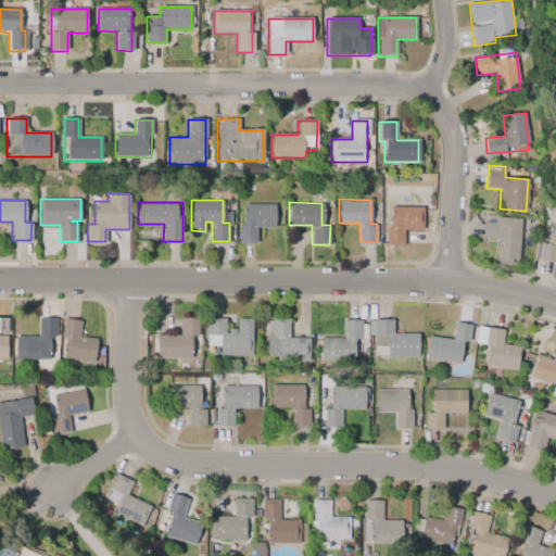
[(243,203),(274,203),(274,226),(256,226),(256,241),(239,241),(239,224),(243,224),(243,203)]
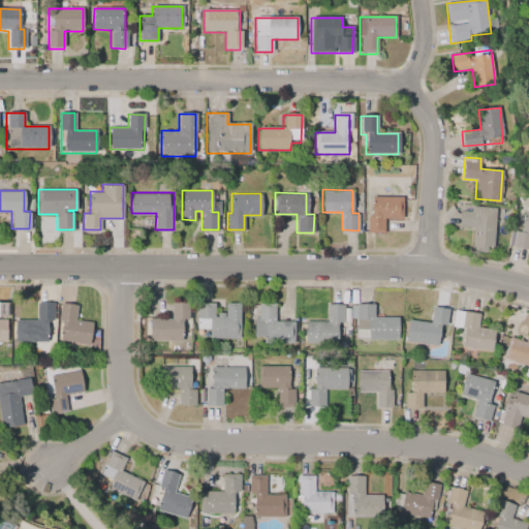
[(372,195),(403,195),(403,217),(383,217),(383,231),(368,231),(368,215),(372,215),(372,195)]
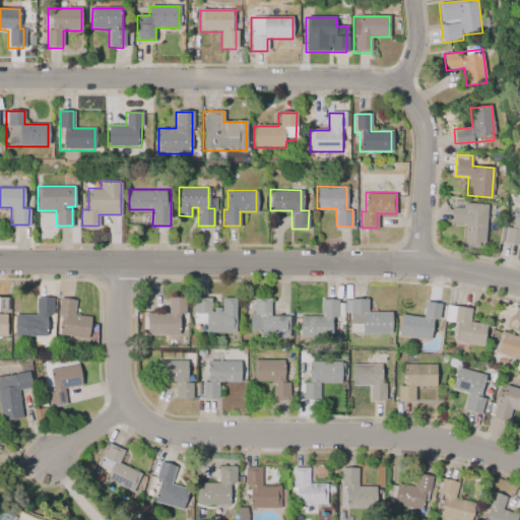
[(486,205),(461,204),(461,207),(452,207),(451,224),(465,224),(464,247),(484,248),(486,205)]
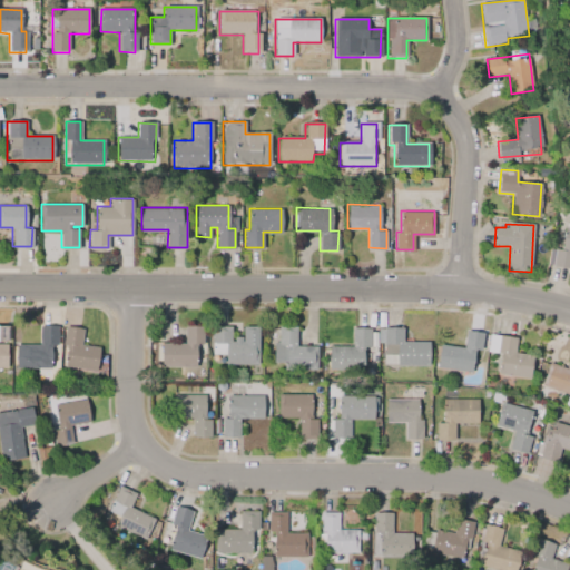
[(553,267),(569,268),(569,228),(563,228),(561,251),(556,249),(553,267)]
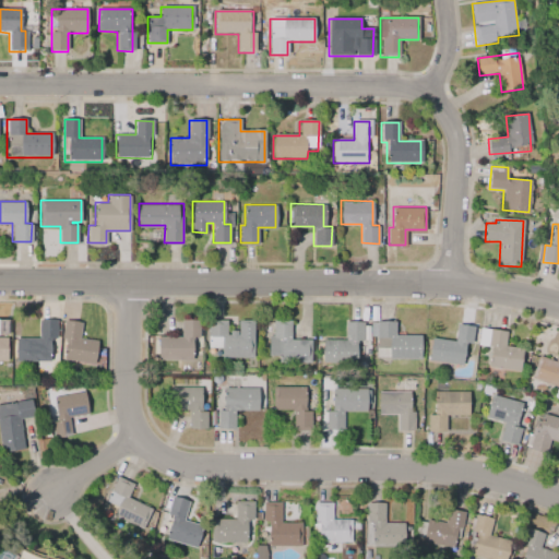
[(15,340),(15,363),(54,363),(55,321),(39,320),(39,340),(15,340)]
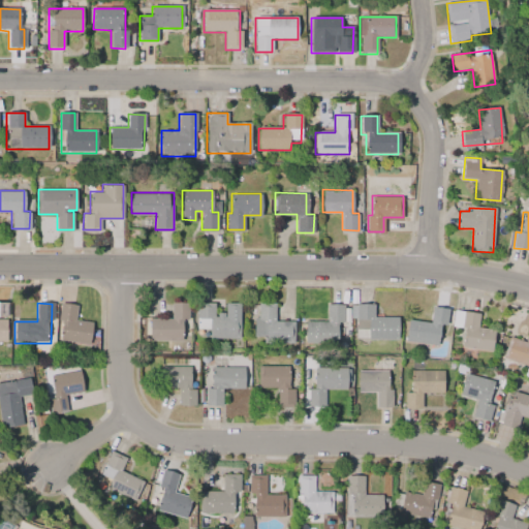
[(90,345),(93,323),(75,321),(78,306),(62,304),(58,341),(90,345)]
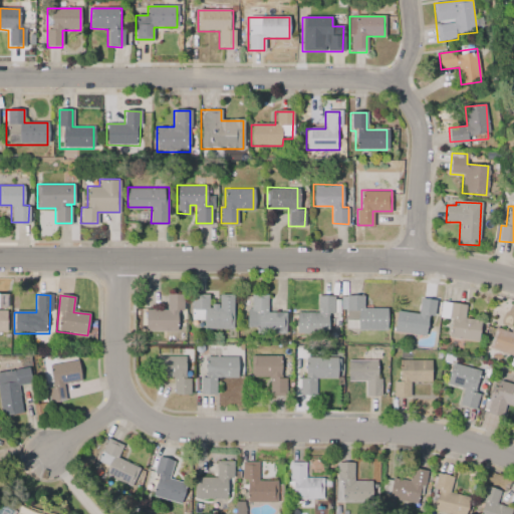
[(182,295),(167,295),(167,311),(146,311),(146,332),(182,331),(182,295)]
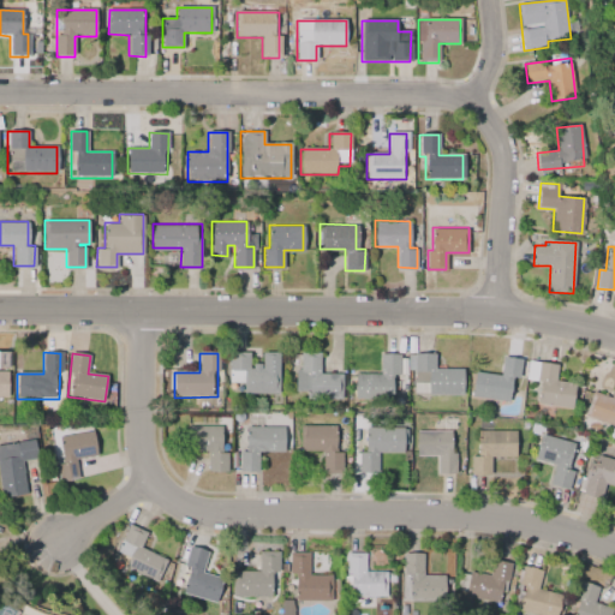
[(243,395),(279,395),(280,353),(262,353),(262,366),(251,366),(251,353),(230,353),(230,384),(243,384),(243,395)]
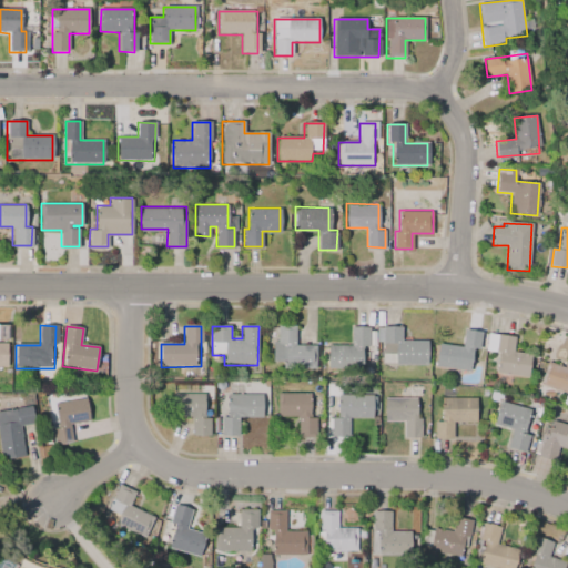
[(295,327),(276,326),(274,365),(313,367),(314,347),(295,346),(295,327)]
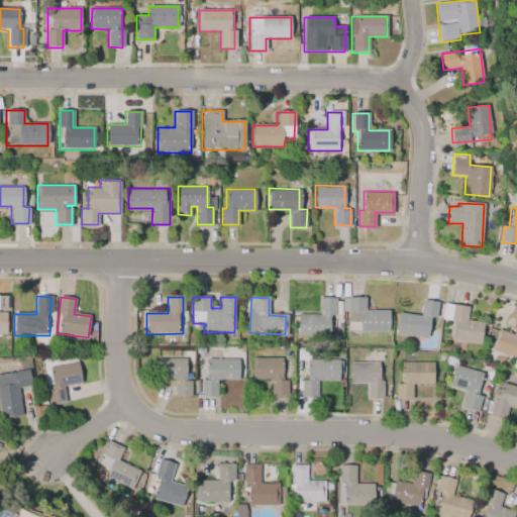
[(298,316),(298,337),(331,337),(330,316),(336,316),(336,298),(319,299),(319,315),(298,316)]
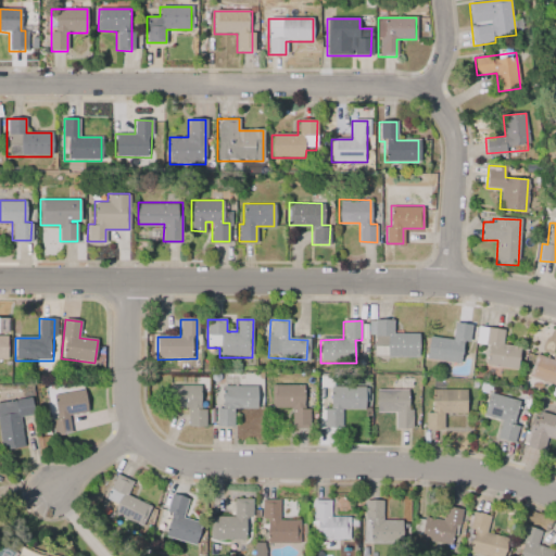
[(393,335),(393,321),(374,321),(374,357),(418,357),(418,335),(393,335)]
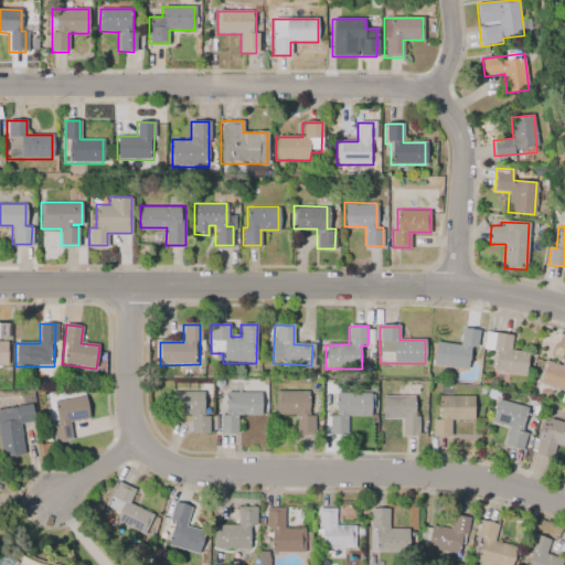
[(479,330),(461,329),(460,345),(436,343),(434,365),(469,369),(471,348),(478,349),(479,330)]
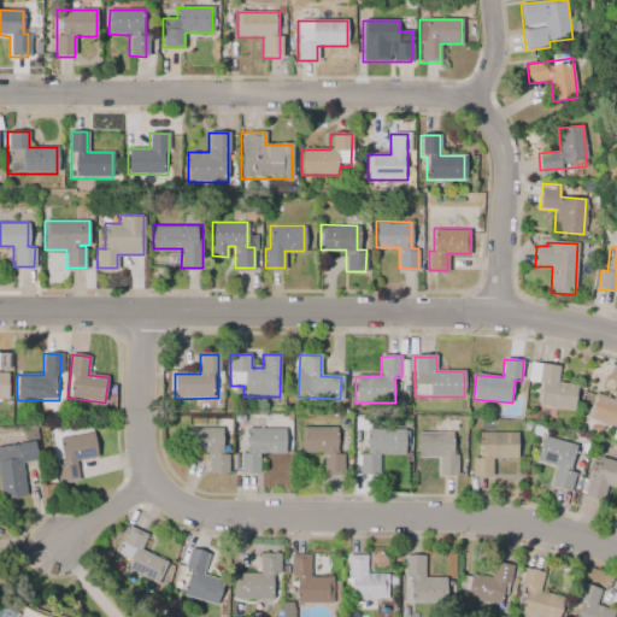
[(539,406),(574,410),(577,386),(557,383),(559,366),(530,363),(529,382),(541,383),(539,406)]
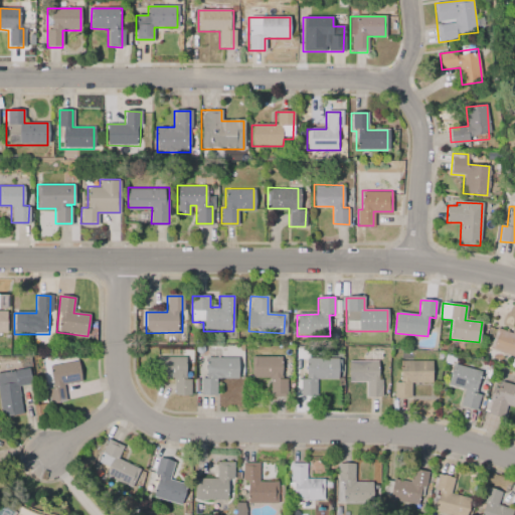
[(490,349),(514,357),(514,324),(512,334),(497,329),(490,349)]
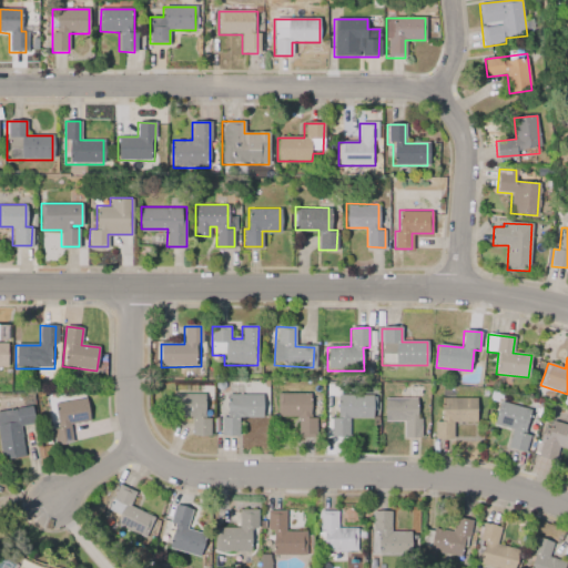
[(210,436),(210,418),(204,418),(204,395),(172,394),(172,417),(192,417),(192,436),(210,436)]
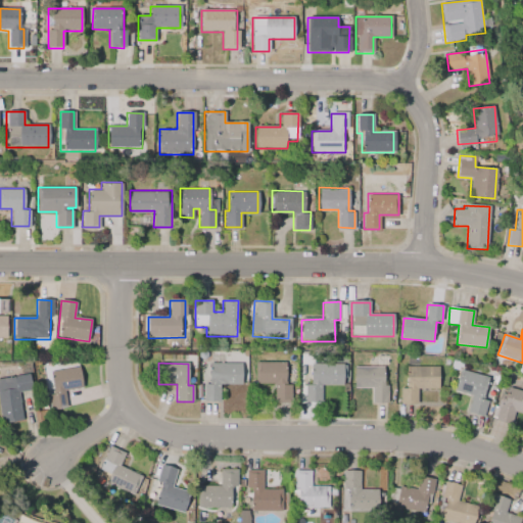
[(220,385),(241,385),(242,364),(208,364),(208,385),(204,385),(203,402),(220,402),(220,385)]
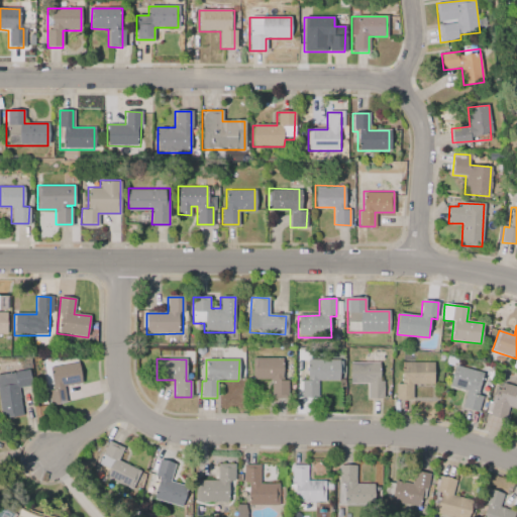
[(272,380),(272,396),(286,396),(286,359),(252,359),(252,380),(272,380)]
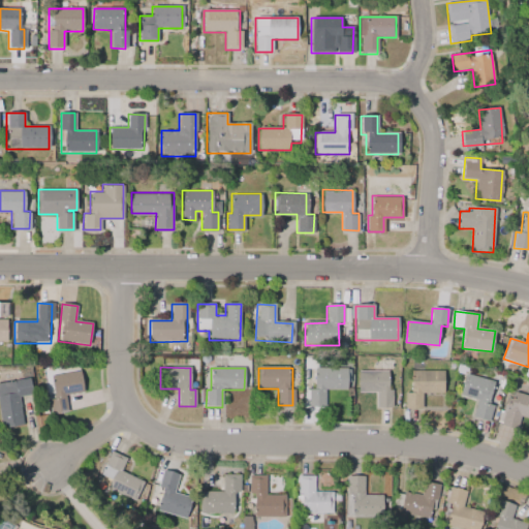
[(347,369),(308,369),(308,407),(325,407),(325,391),(347,391),(347,369)]
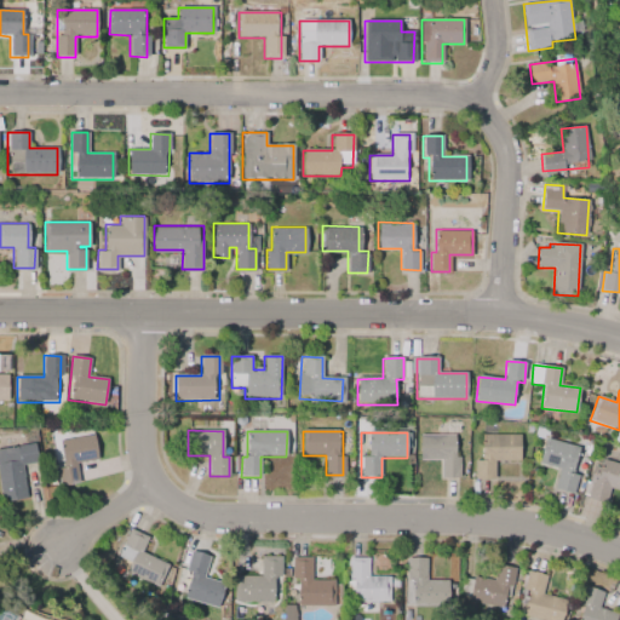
[(420,435),(420,463),(440,463),(440,478),(461,480),(463,436),(420,435)]
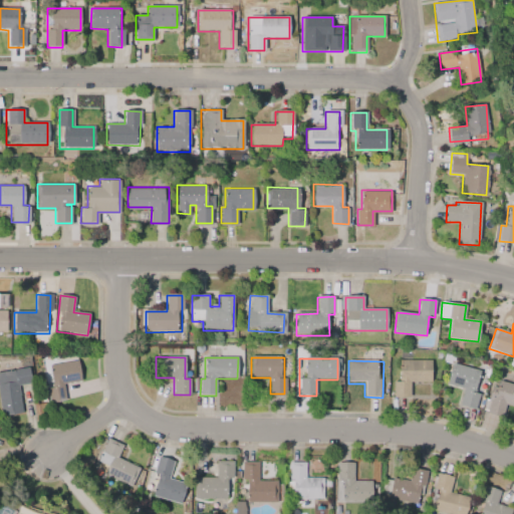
[(431,383),(431,361),(397,360),(396,399),(410,399),(411,382),(431,383)]
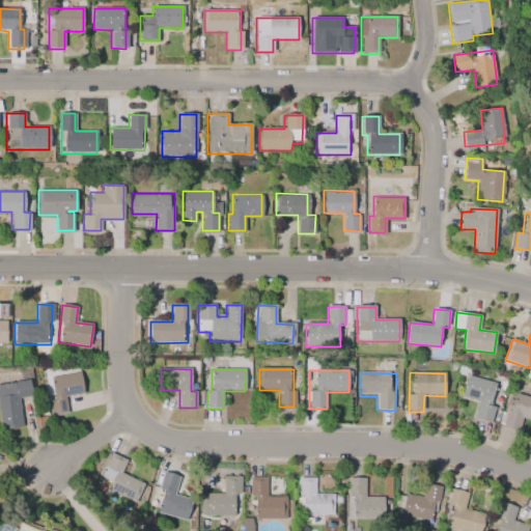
[(83,394),(80,373),(49,379),(55,417),(68,415),(65,397),(83,394)]
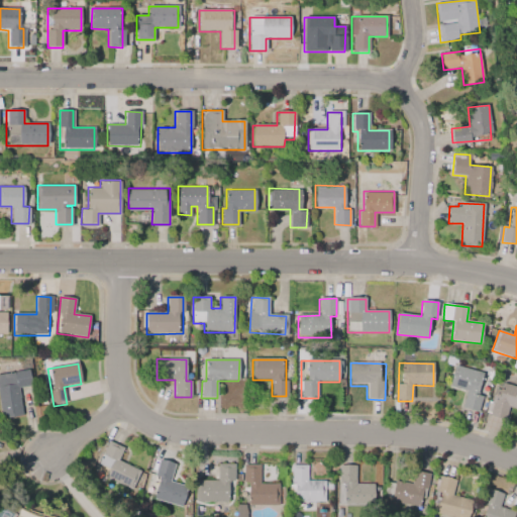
[(462,408),(477,412),(486,374),(454,367),(449,387),(467,391),(462,408)]
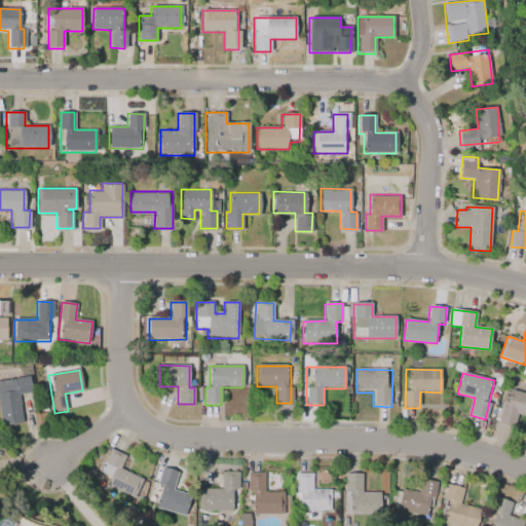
[(0,412),(2,427),(24,424),(20,395),(32,392),(29,377),(0,381),(0,412)]
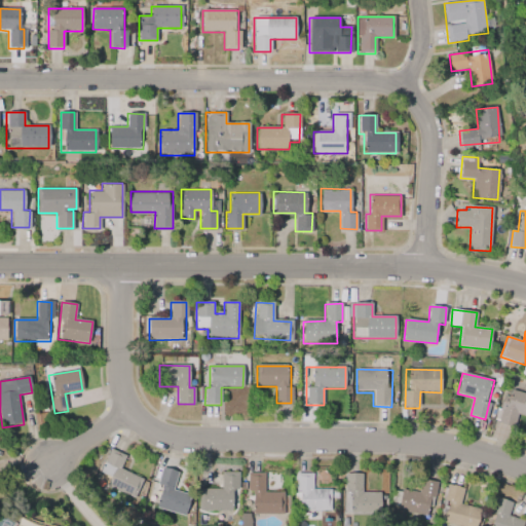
[(525,393),(506,389),(497,424),(514,428),(518,414),(525,416),(525,393)]
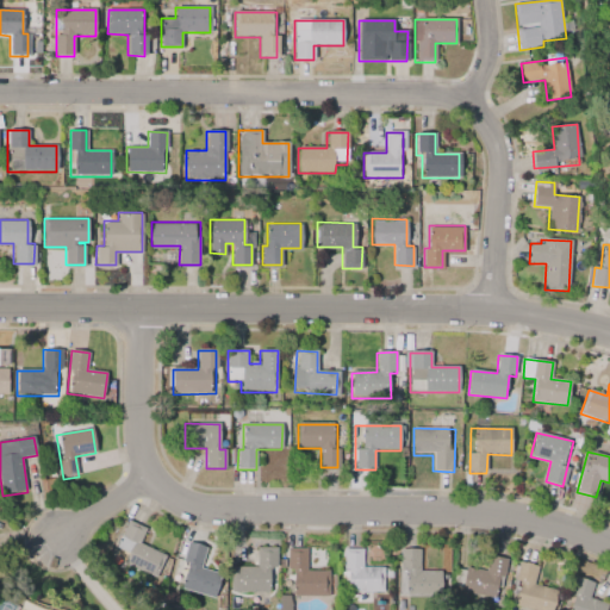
[(113,558),(157,578),(167,556),(141,545),(147,529),(130,522),(113,558)]
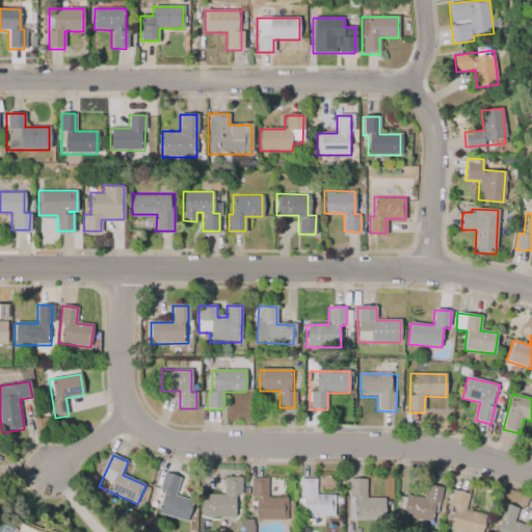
[(156,513),(187,522),(193,503),(176,498),(181,478),(166,474),(156,513)]
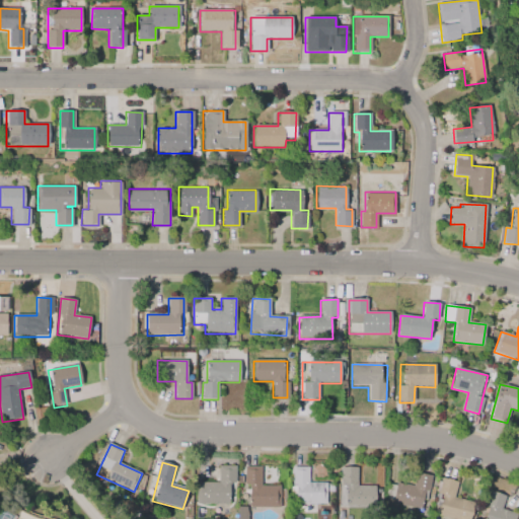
[(218,484),(199,484),(198,506),(233,507),(234,467),(219,466),(218,484)]
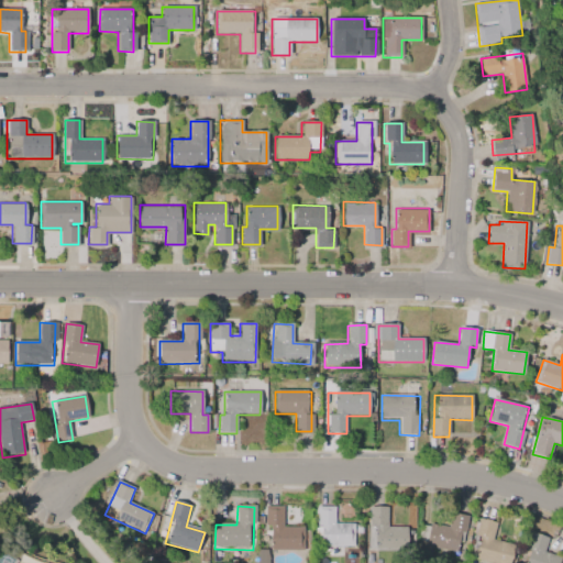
[(304,551),(304,528),(283,529),(283,507),(267,507),(267,551),(304,551)]
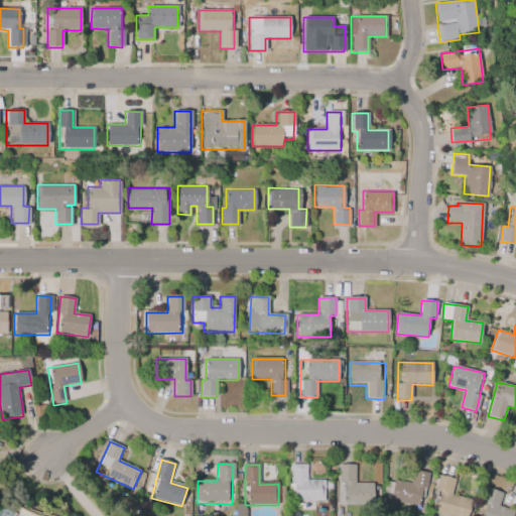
[(326,502),(326,481),(307,481),(307,465),(291,465),(291,502),(326,502)]
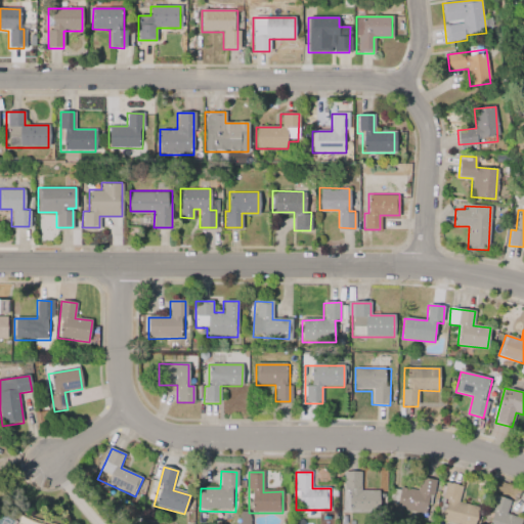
[(345,473),(344,509),(380,509),(380,489),(361,489),(362,473),(345,473)]
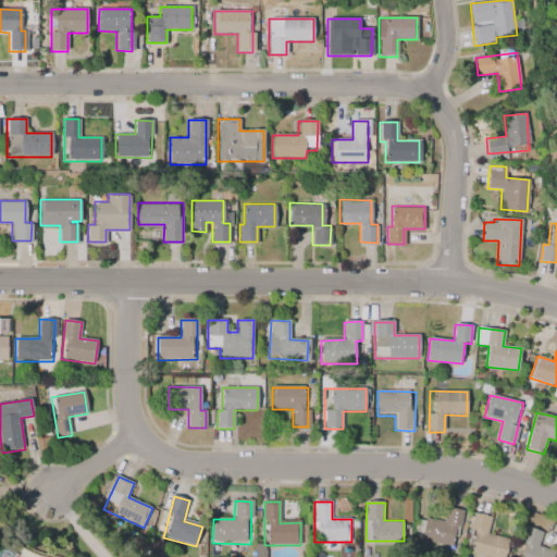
[(419,519),(415,541),(457,547),(462,510),(447,508),(445,522),(419,519)]
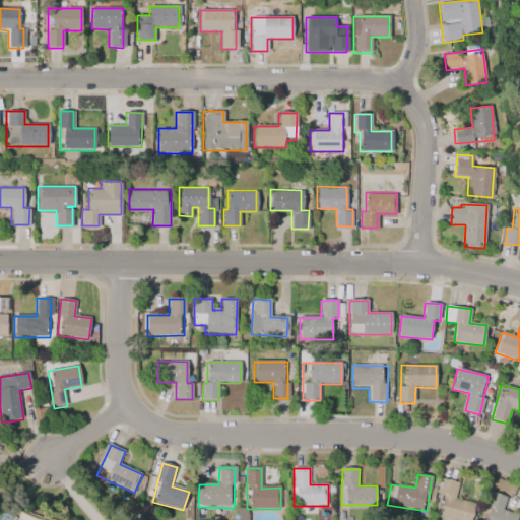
[(449,519),(471,519),(474,507),(454,503),(459,482),(445,479),(437,517),(449,519)]
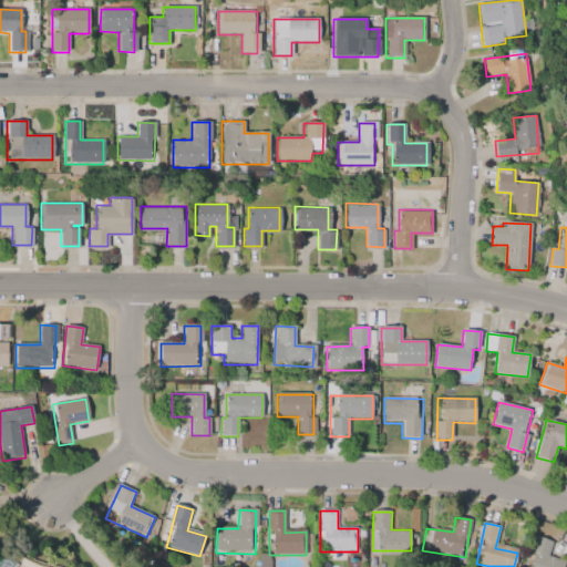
[(564,566),(565,563),(548,558),(553,543),(535,538),(526,566),(564,566)]
